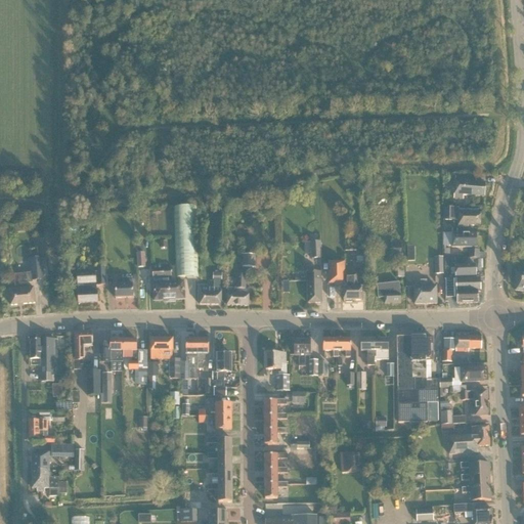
[(455,177),(455,180),(453,199),(460,199),(464,199),(464,195),(485,197),(486,183),(476,182),(476,178),(455,177)]
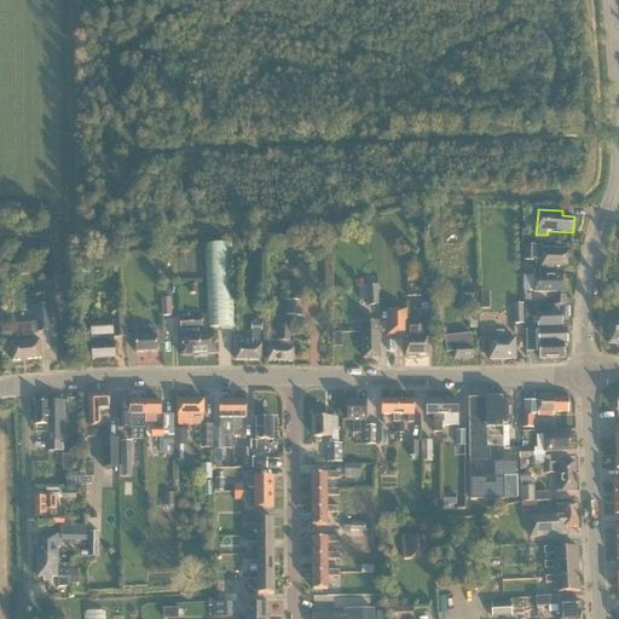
[(208,329),(235,328),(232,244),(206,246),(208,329)]
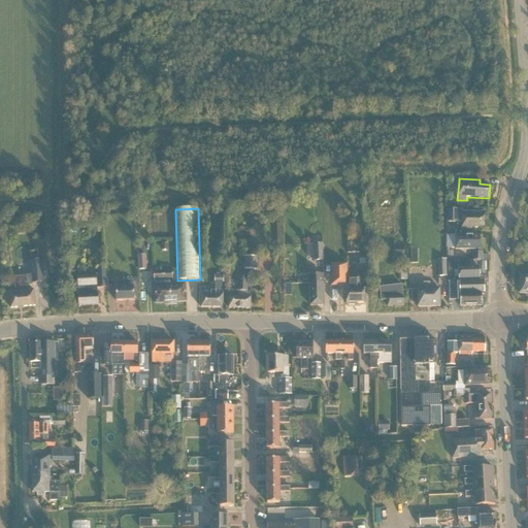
[(447,223),(462,223),(462,229),(472,229),(472,228),(485,228),(485,216),(475,215),(475,213),(462,213),(463,210),(447,209),(447,223)]
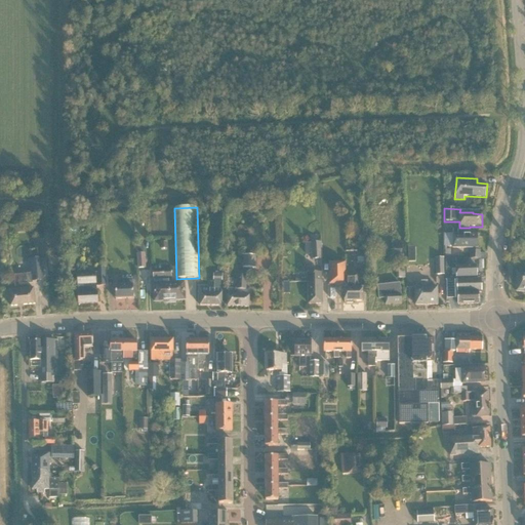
[(153,235),(173,236),(174,210),(154,210),(153,235)]
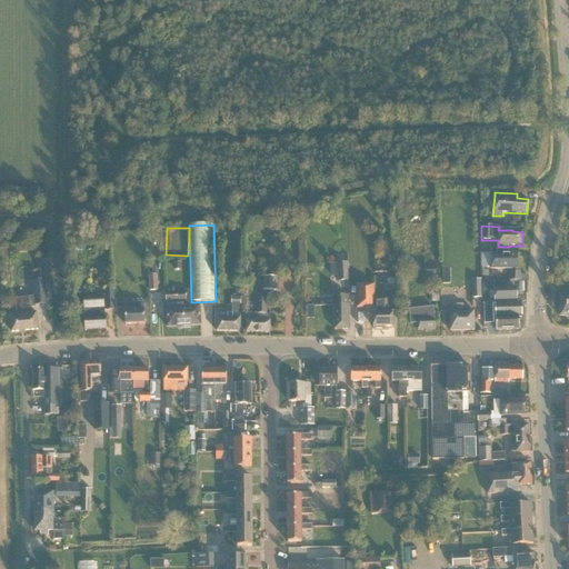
[(41,255),(42,265),(51,263),(50,253),(41,255)]
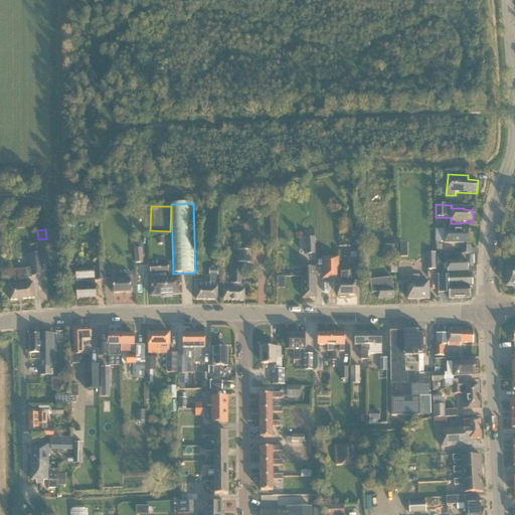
[(469,243),(469,230),(445,230),(445,229),(437,229),(437,238),(445,238),(445,243),(469,243)]
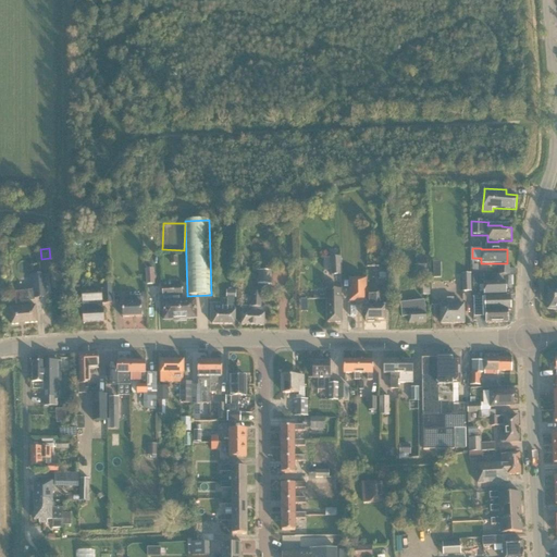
[(342,274),(342,257),(330,258),(324,258),(324,270),(331,270),(331,275),(342,274)]
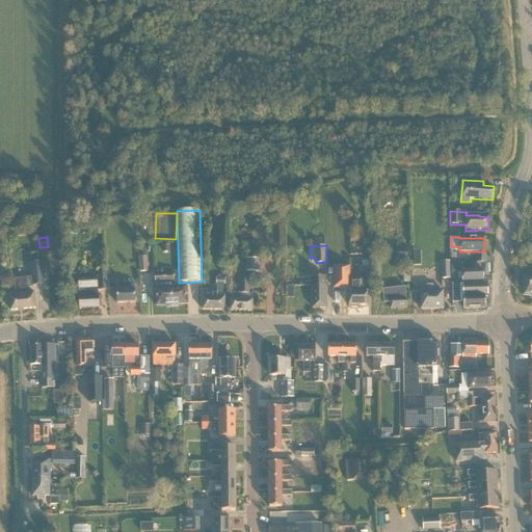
[(407,245),(397,245),(397,263),(407,263),(407,245)]
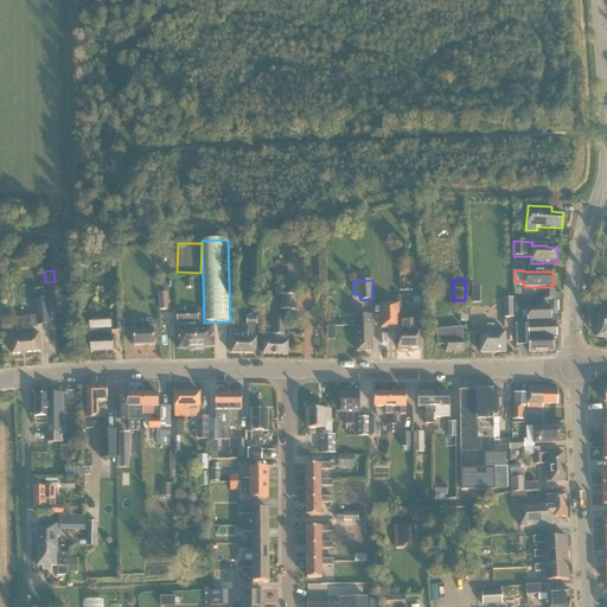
[(555,300),(555,289),(544,289),(543,300),(555,300)]
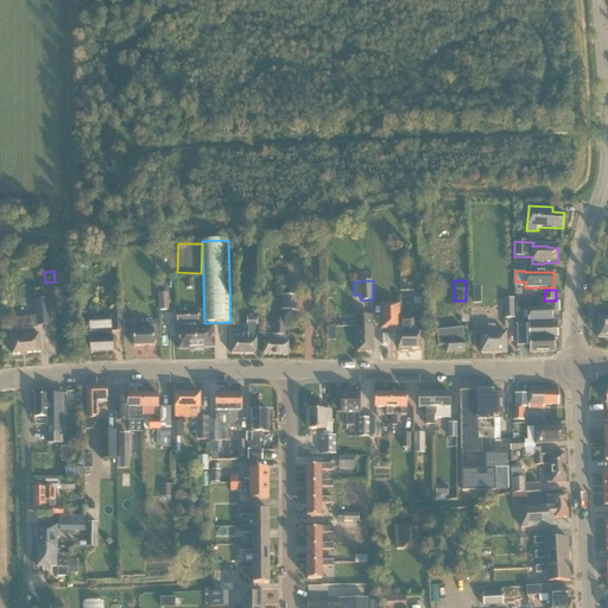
[(413,291),(413,304),(424,304),(423,291),(413,291)]
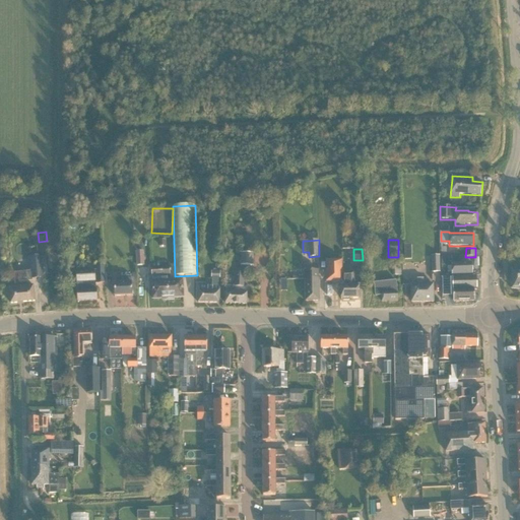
[(137,265),(144,265),(143,251),(136,251),(137,265)]
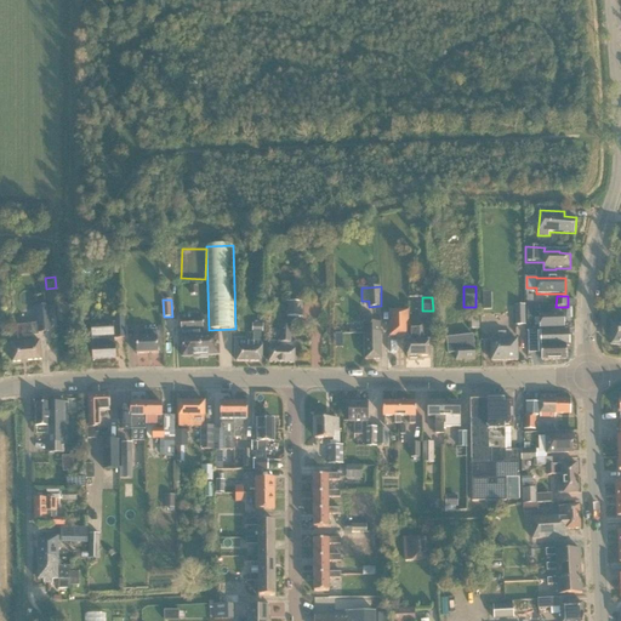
[(288,318),(303,318),(303,302),(288,302),(288,318)]
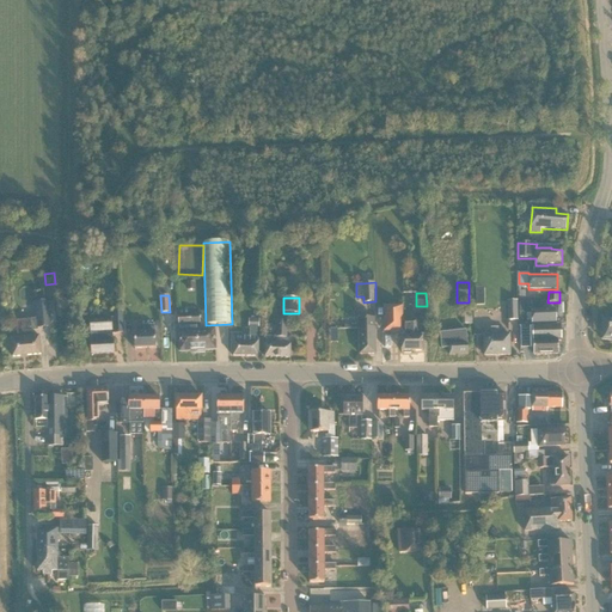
[(519,320),(518,300),(508,301),(508,320),(519,320)]
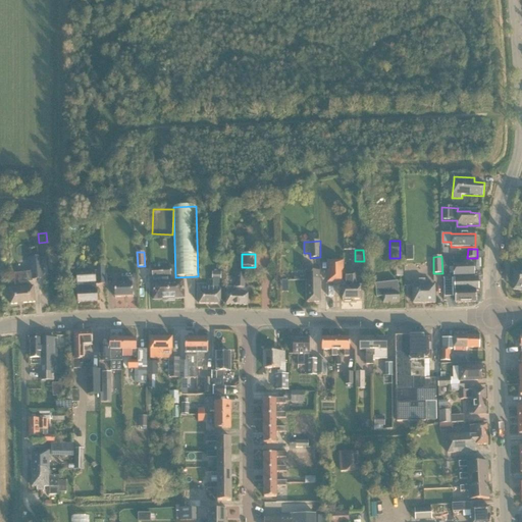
[(36,263),(37,271),(44,270),(43,258),(31,260),(32,264),(36,263)]
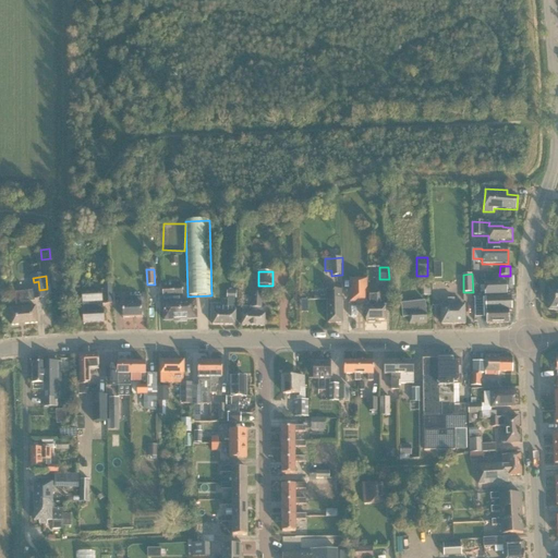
[(385,306),(380,306),(380,293),(367,293),(367,279),(350,279),(351,302),(367,302),(367,307),(366,307),(366,320),(386,320),(385,306)]
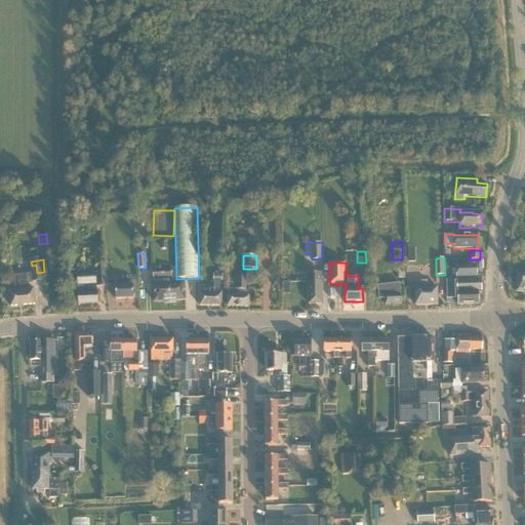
[(171,266),(163,267),(164,284),(169,284),(169,279),(172,279),(171,266)]
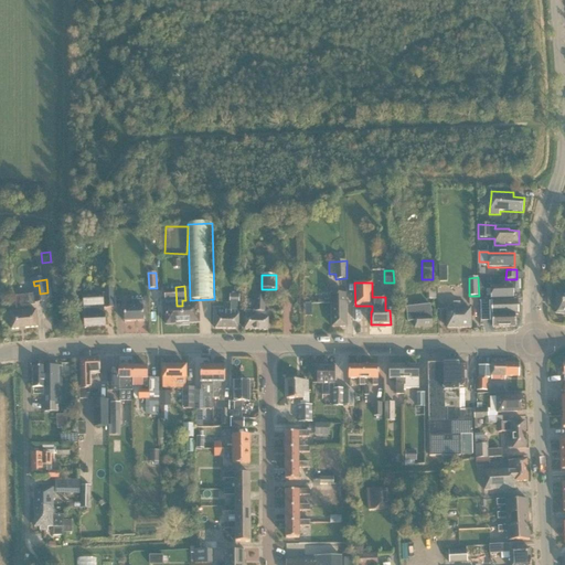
[(501,300),(492,300),(493,328),(516,327),(515,315),(519,315),(518,300),(503,300),(503,298),(513,298),(513,286),(491,287),(491,299),(501,298),(501,300)]
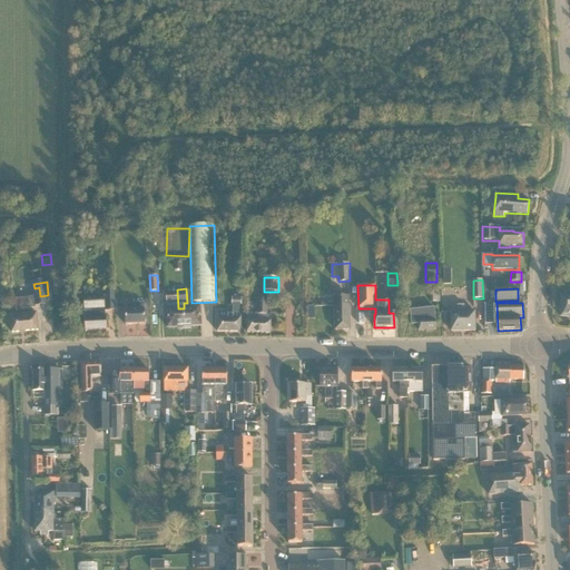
[(185,330),(184,308),(178,308),(177,290),(166,290),(168,328),(179,327),(179,330),(185,330)]
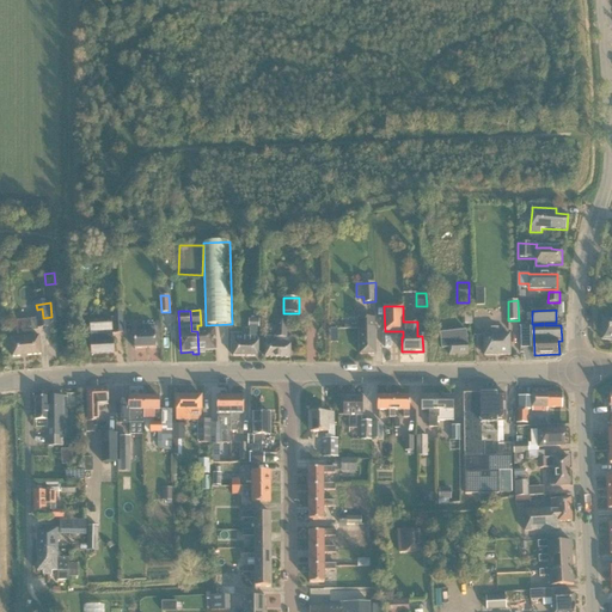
[(91,337),(92,337),(92,355),(114,354),(112,334),(115,334),(123,334),(122,312),(114,312),(115,318),(91,319),(91,337)]
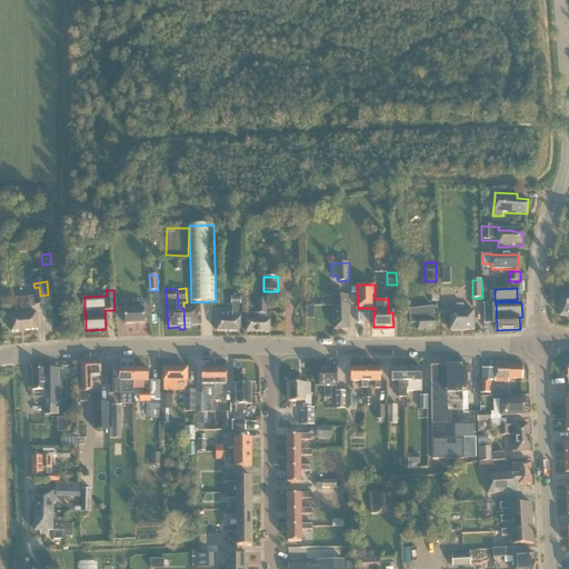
[(429,290),(429,302),(440,302),(440,290),(429,290)]
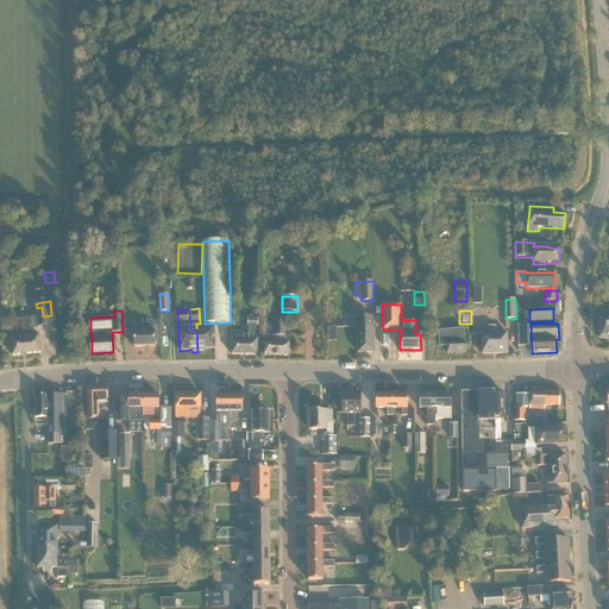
[(289,356),(289,337),(286,337),(287,314),(276,314),(276,336),(265,336),(264,355),(289,356)]
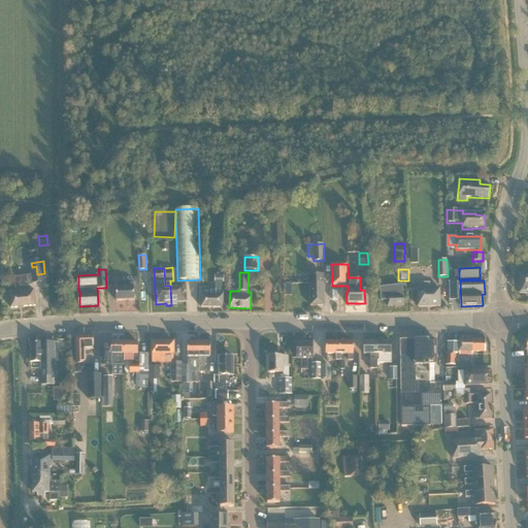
[(324,305),(324,274),(309,275),(310,306),(324,305)]
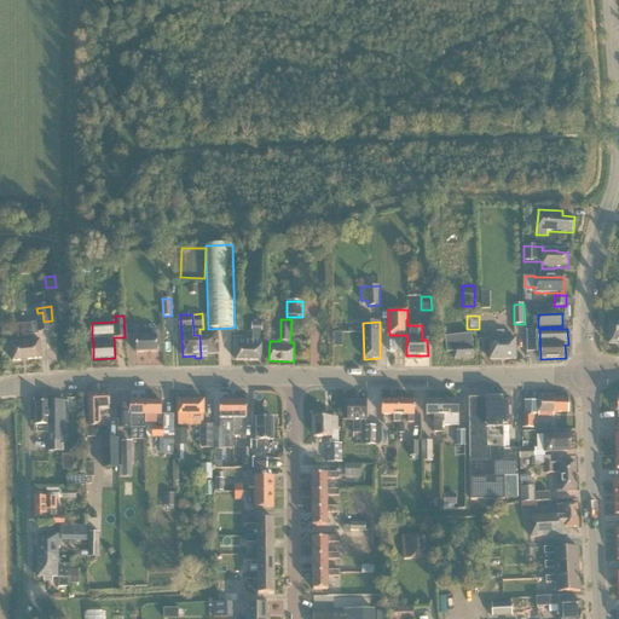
[(38,334),(36,324),(32,324),(17,325),(19,342),(12,342),(13,362),(41,358),(40,340),(33,341),(33,335),(38,334)]
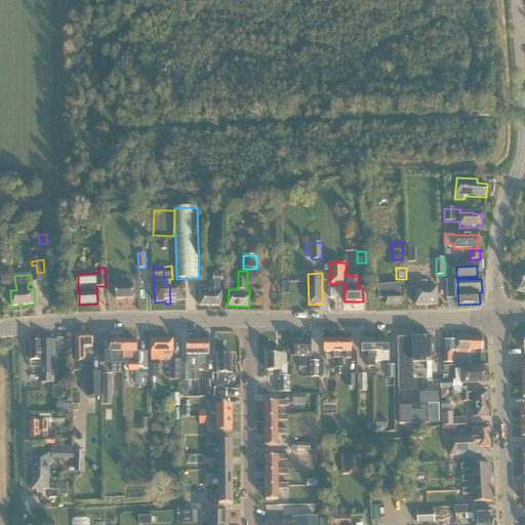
[(116,299),(134,298),(133,286),(132,279),(120,279),(120,286),(116,286),(116,299)]
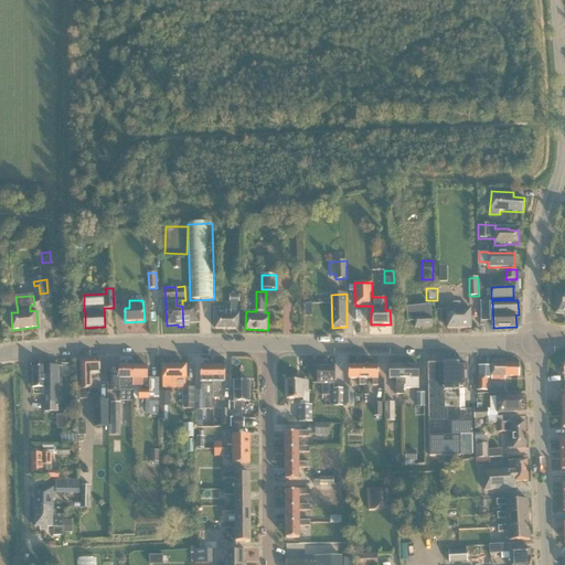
[(447,329),(471,328),(471,309),(460,309),(460,302),(454,304),(454,309),(447,309),(447,329)]
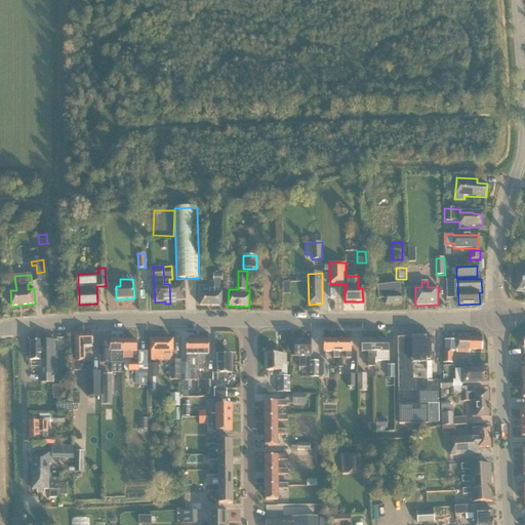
[(185,283),(169,284),(170,304),(175,303),(175,300),(186,300),(185,283)]
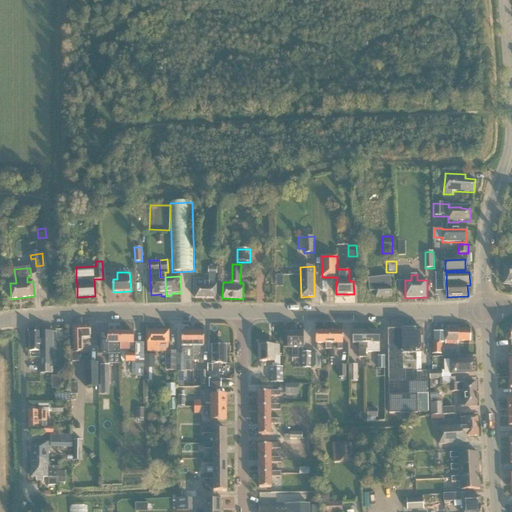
[(392,296),(391,287),(390,277),(369,279),(370,292),(376,291),(376,297),(392,296)]
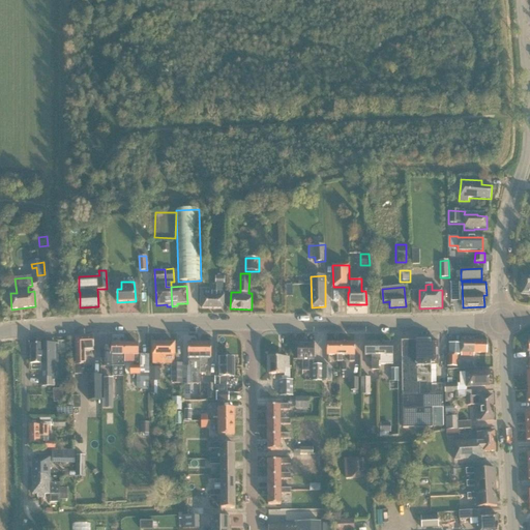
[(224,308),(224,291),(203,291),(202,308),(224,308)]
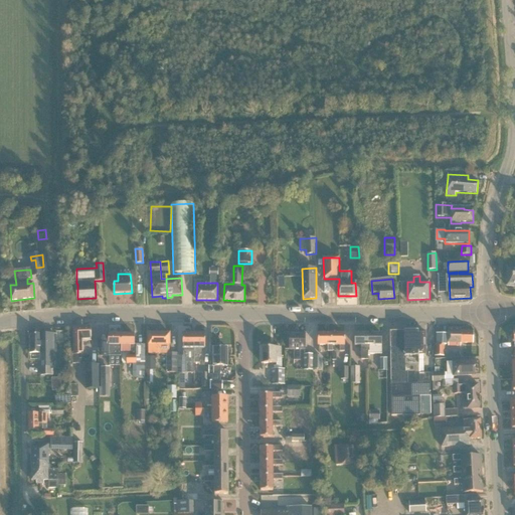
[(83,340),(93,340),(92,326),(74,327),(75,355),(84,355),(83,340)]
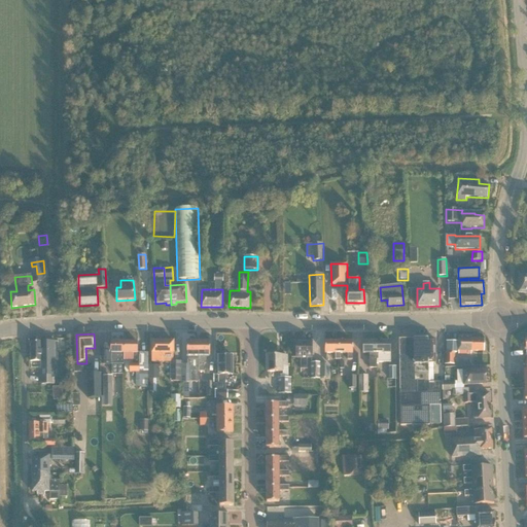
[(459,336),(459,342),(447,341),(447,353),(459,353),(459,354),(472,354),(472,351),(485,351),(485,340),(472,340),(472,336),(459,336)]
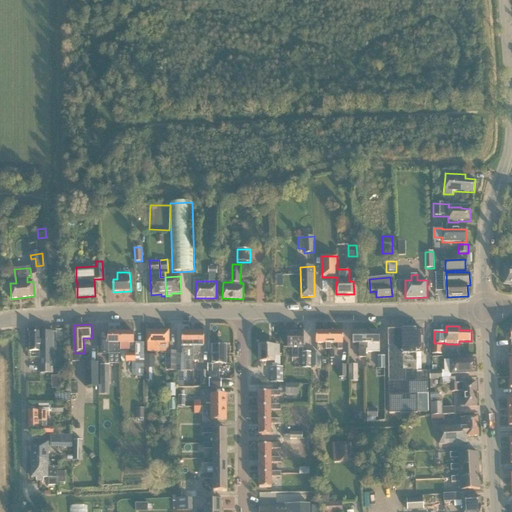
[(428,394),(429,394),(429,371),(417,371),(417,352),(423,352),(423,330),(417,330),(417,329),(389,329),(390,413),(428,413),(428,394)]
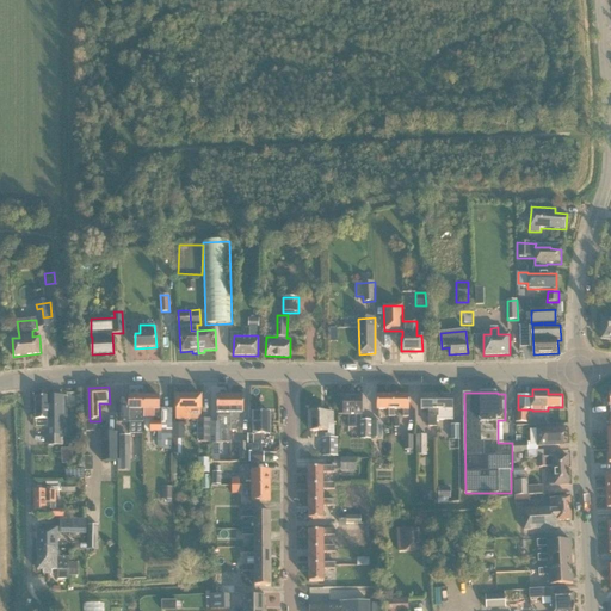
[(230,443),(232,443),(232,431),(232,395),(218,395),(218,423),(221,423),(221,443),(227,443),(227,451),(230,451),(230,443)]
